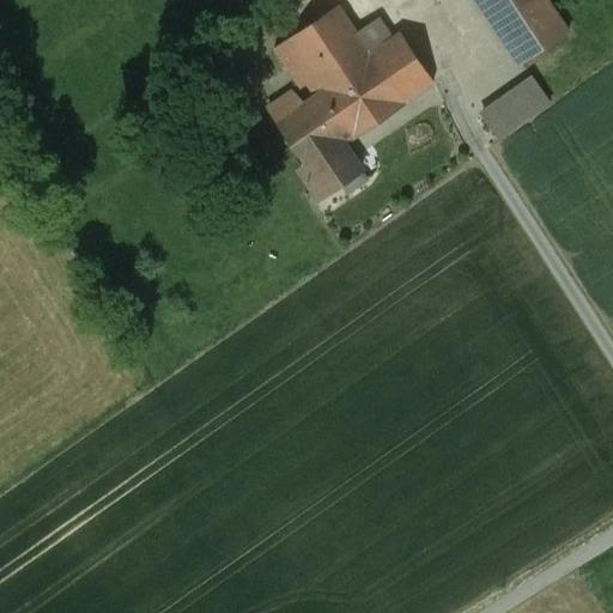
[(546,0),(475,0),(521,67),(570,35),(546,0)]
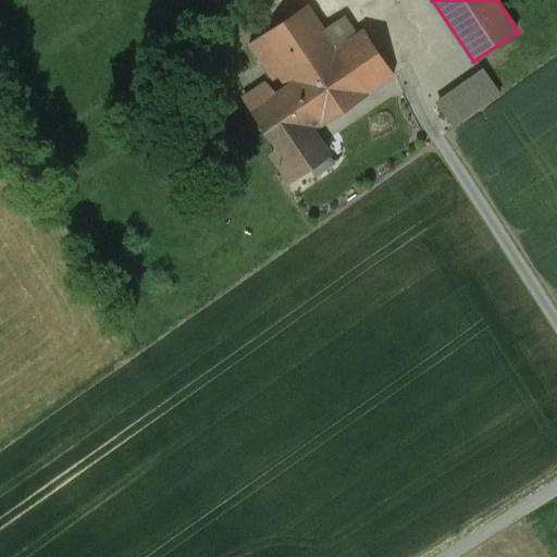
[(284,74),(292,83),(359,38),(358,35),(345,16),(323,32),(307,7),(249,45),(273,82),(284,74)]
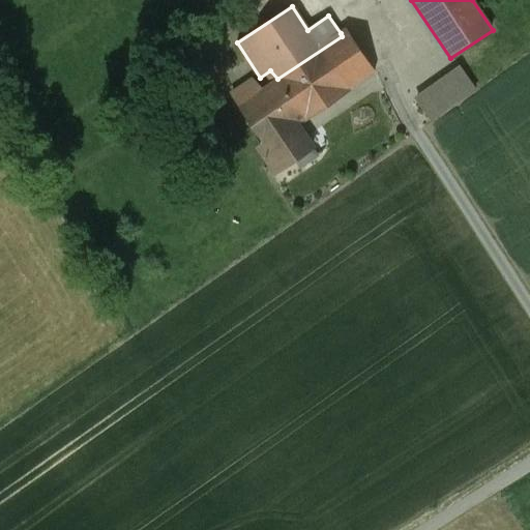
[(277,79),(264,88),(239,106),(264,143),(259,147),(277,174),(280,172),(295,160),(297,162),(299,160),(293,151),(304,143),(311,151),(314,149),(296,125),(303,120),(305,121),(349,91),(349,90),(375,72),(348,28),(341,33),(342,36),(277,79)]
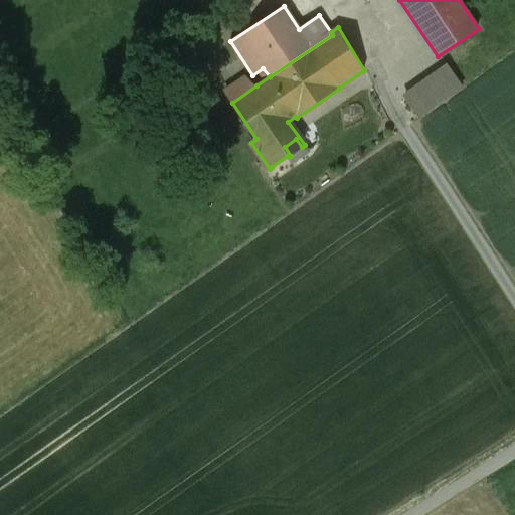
[(464,90),(448,67),(403,99),(419,121),(464,90)]
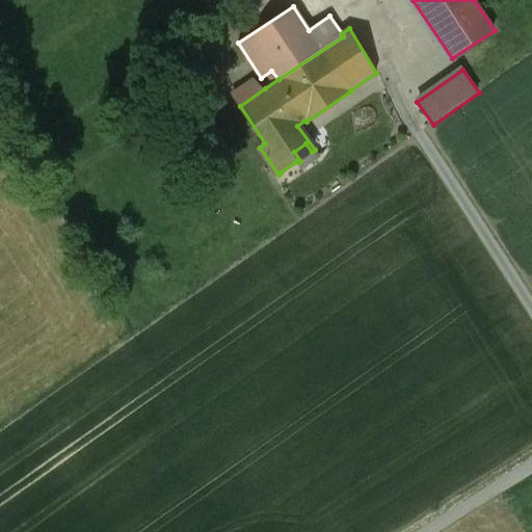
[(233,95),(240,106),(265,88),(255,79),(233,95)]
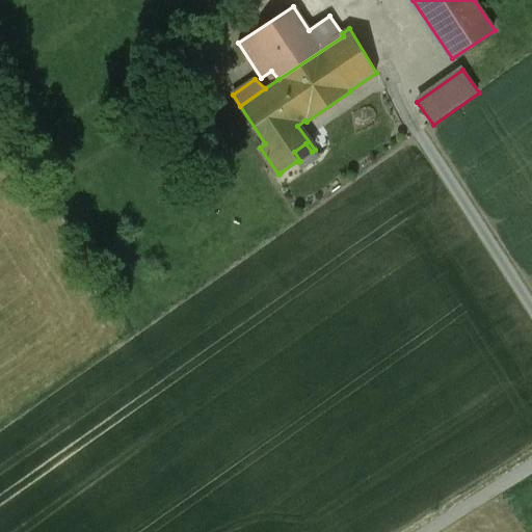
All buildings are outlined.
